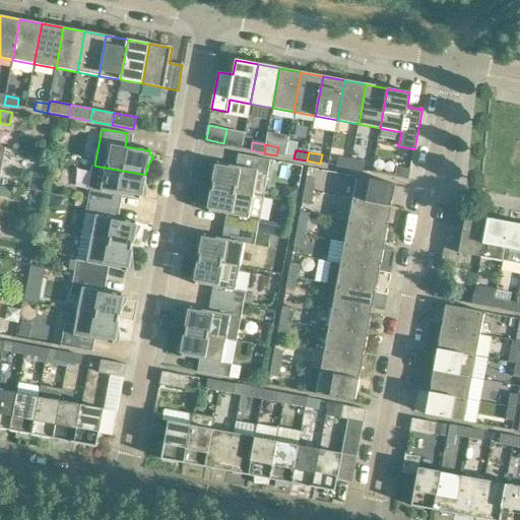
[(213,182),(212,188),(253,195),(257,172),(268,174),(270,160),(245,155),(242,168),(218,164),(219,163),(217,163),(216,167),(212,167),(213,182)]
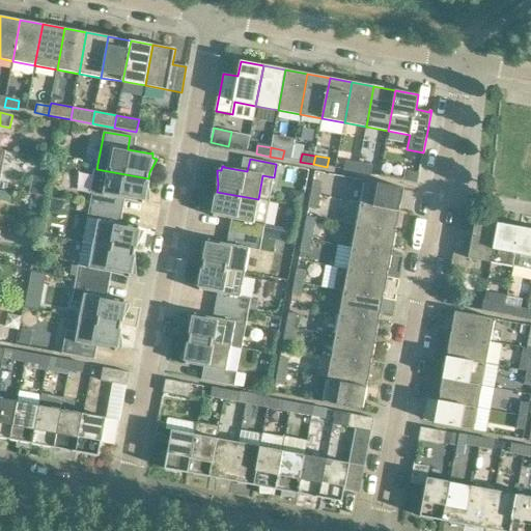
[(345,162),(344,170),(358,172),(359,164),(345,162)]
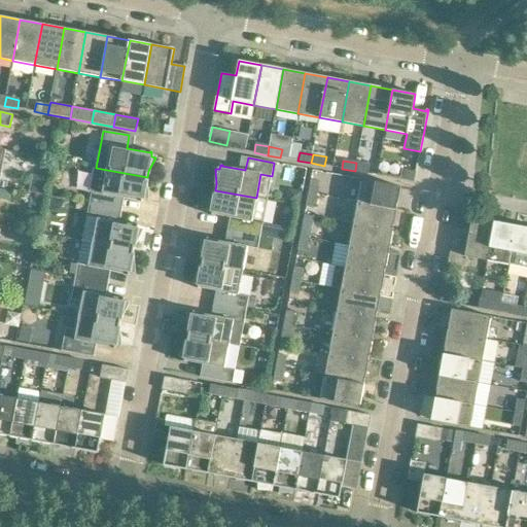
[(356,163),(355,171),(367,174),(367,173),(370,165),(356,163)]
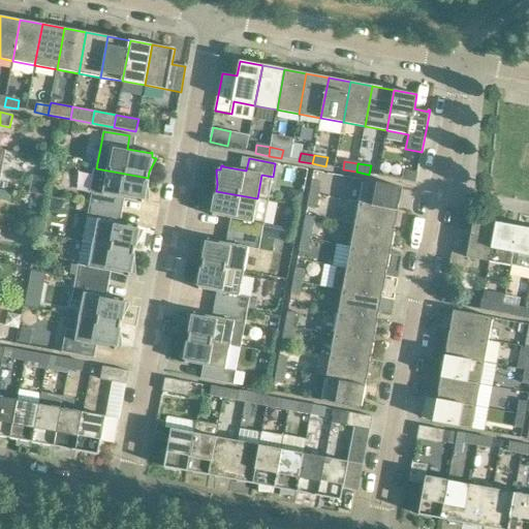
[(89,205),(116,210),(118,197),(142,201),(142,203),(143,204),(144,198),(148,199),(147,184),(148,178),(96,168),(94,167),(89,191),(92,192),(89,205)]
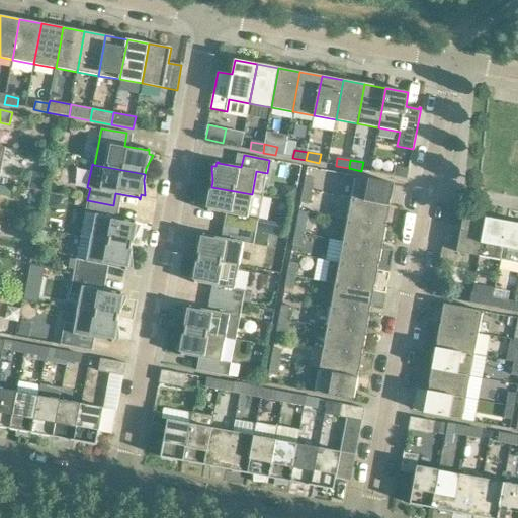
[(393,176),(407,179),(409,169),(395,166),(393,176)]
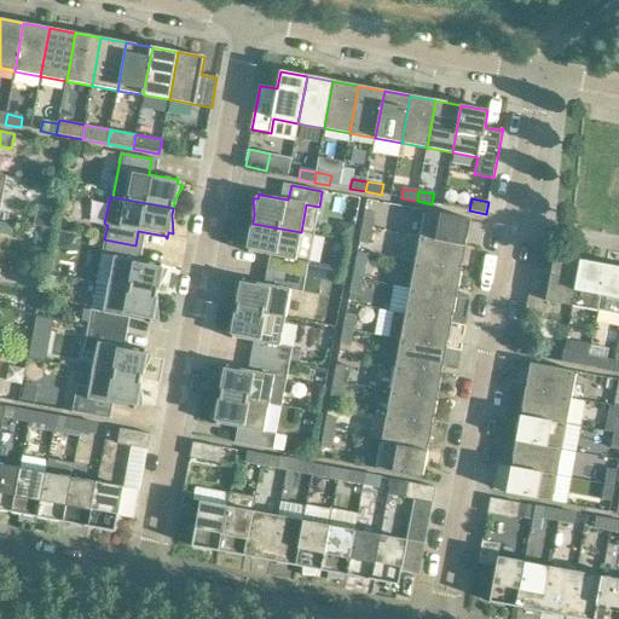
[(38,206),(34,225),(50,229),(53,208),(38,206)]
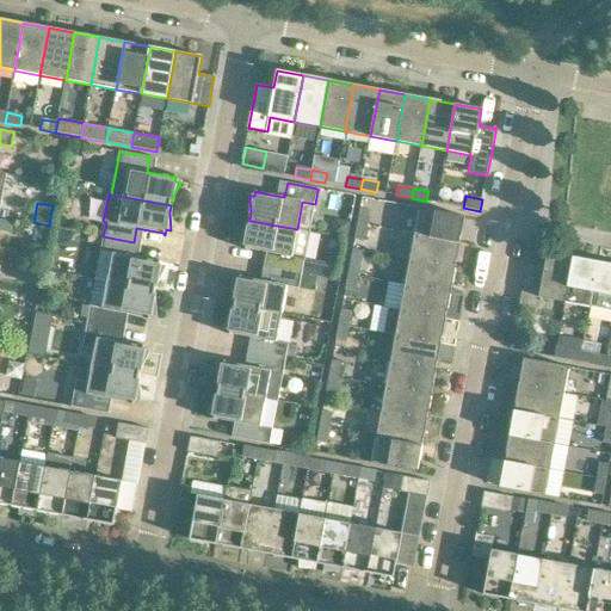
[(460,242),(464,216),(419,208),(414,234),(460,242)]
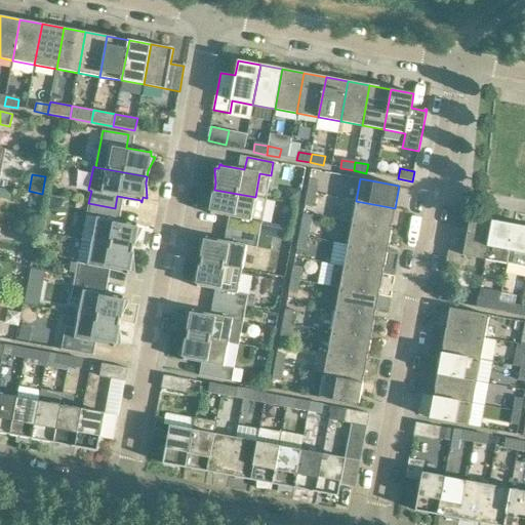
[(308,192),(316,194),(318,180),(310,179),(308,192)]
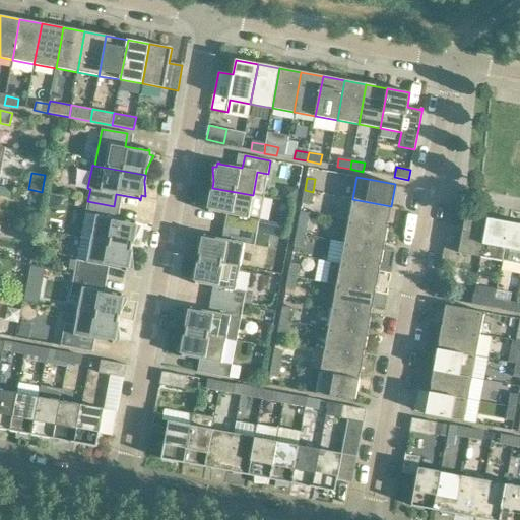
[(0,186),(0,195),(10,197),(12,188),(0,186)]
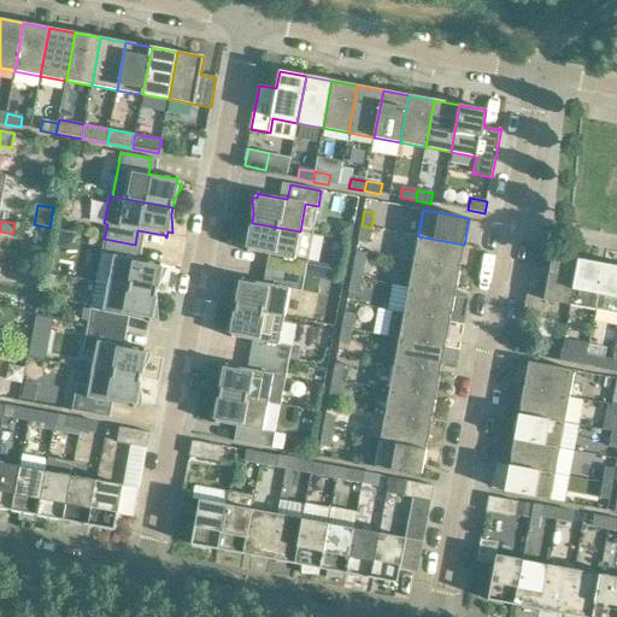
[(295,259),(300,231),(252,223),(251,229),(244,246),(248,246),(247,252),(248,252),(248,251),(277,257),(274,271),(305,277),(307,262),(295,259)]
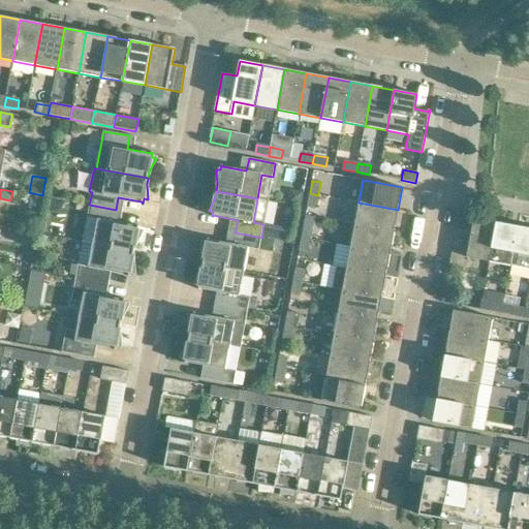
[(300,204),(302,193),(290,191),(288,201),(300,204)]
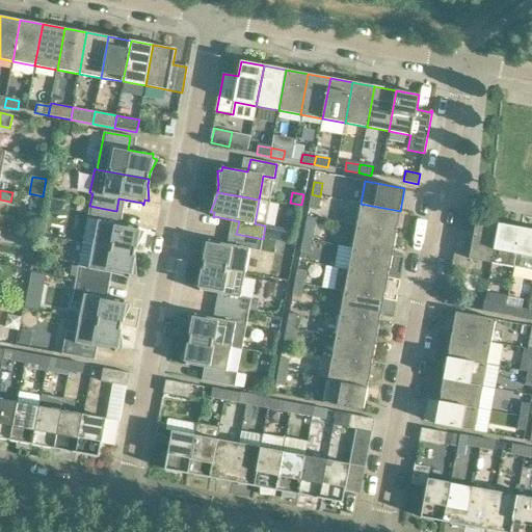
[(312,194),(309,208),(317,210),(320,196),(312,194)]
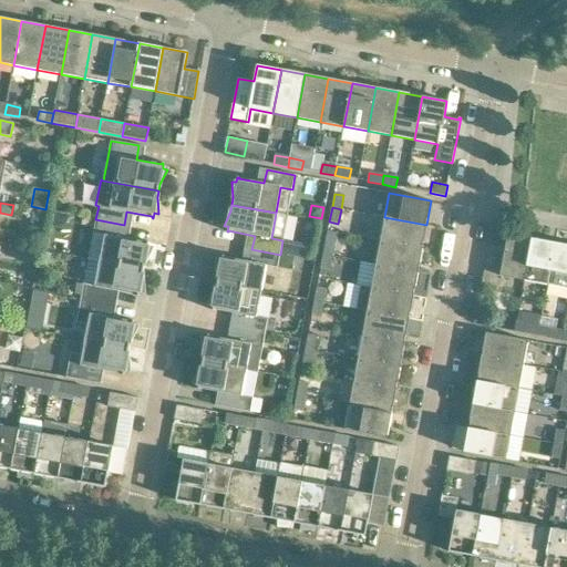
[(422,249),(426,225),(384,217),(380,241),(422,249)]
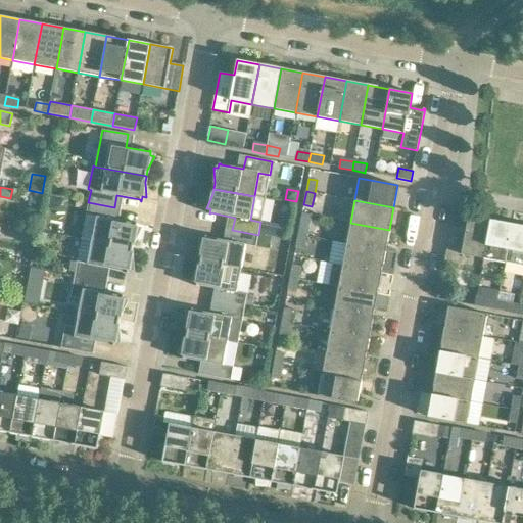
[(82,239),(92,241),(133,248),(134,242),(141,229),(136,228),(137,223),(136,223),(136,224),(111,220),(114,207),(88,202),(82,239)]
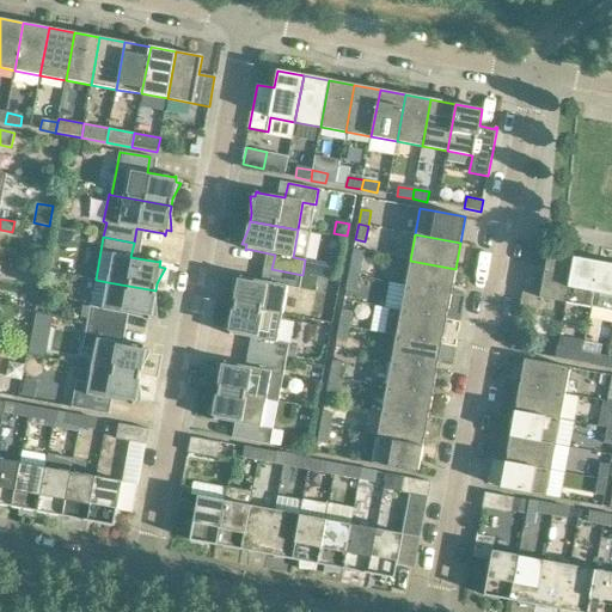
[(372,254),(354,250),(349,275),(359,276),(367,279),(372,254)]
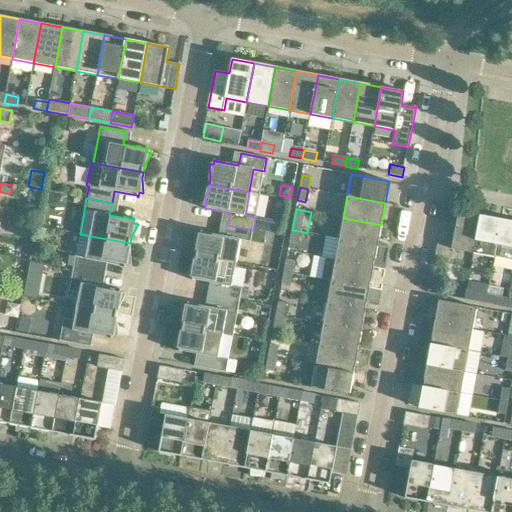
[(452,249),(473,253),(480,215),(458,211),(456,222),(442,220),(435,257),(450,260),(452,249)]
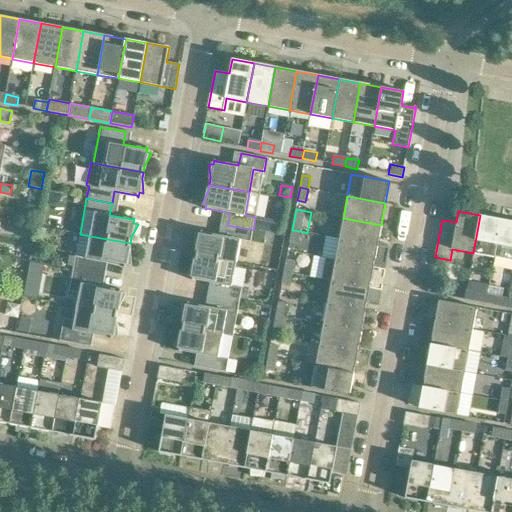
[(501,219),(480,215),(473,253),(494,257),(501,219)]
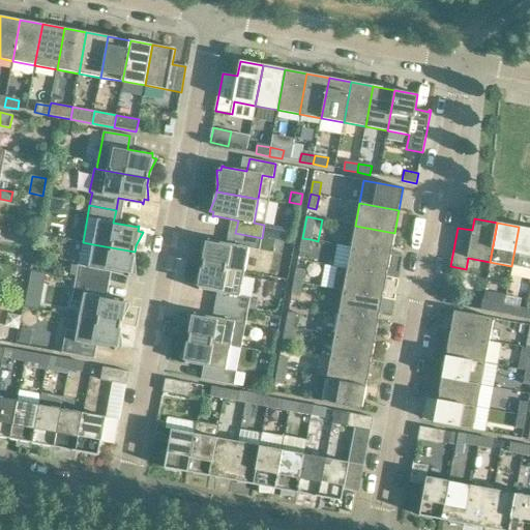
[(264,225),(262,237),(286,241),(289,229),(264,225)]
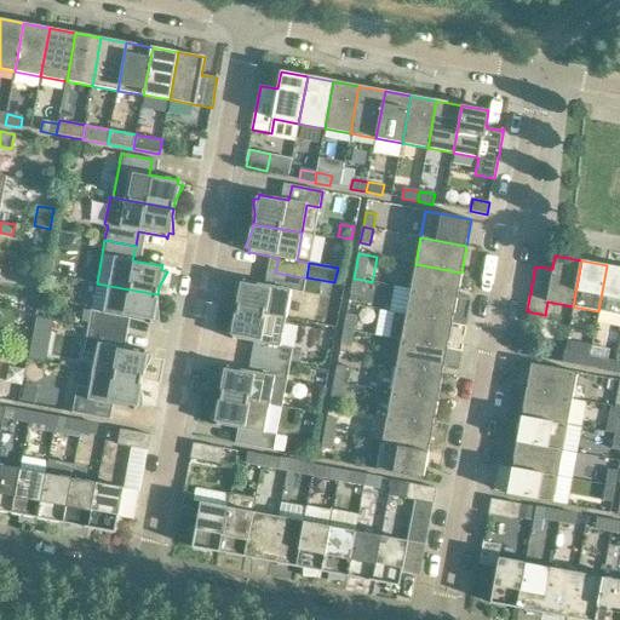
[(411,290),(457,298),(461,273),(415,264),(411,290)]
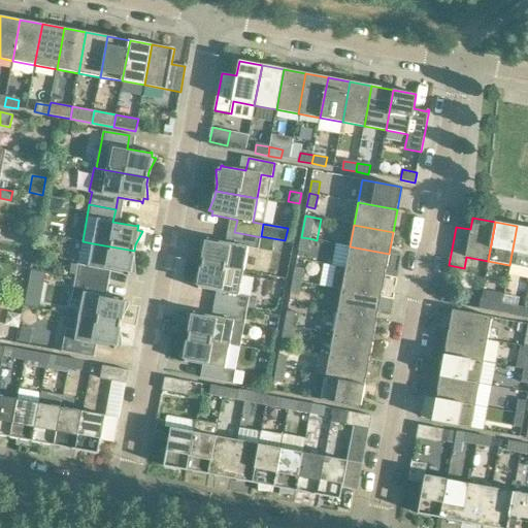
[(509,265),(527,268),(527,228),(517,226),(509,265)]
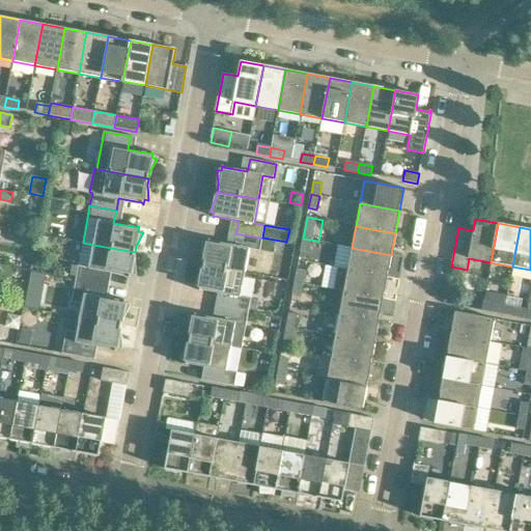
[(204,259),(203,266),(245,273),(249,249),(259,251),(262,239),(235,233),(233,245),(210,241),(210,240),(208,240),(207,245),(203,244),(204,259)]
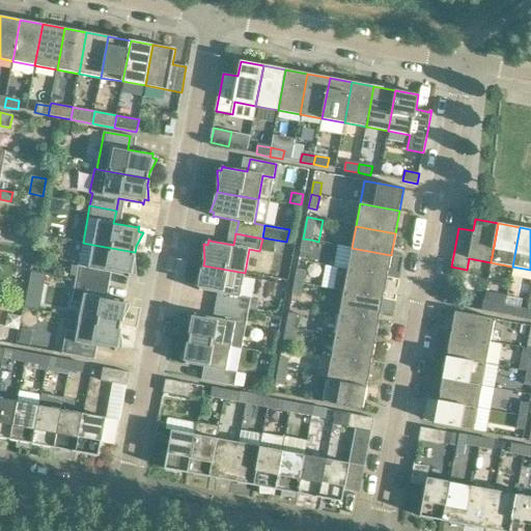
[(303,239),(300,252),(309,253),(311,240),(303,239)]
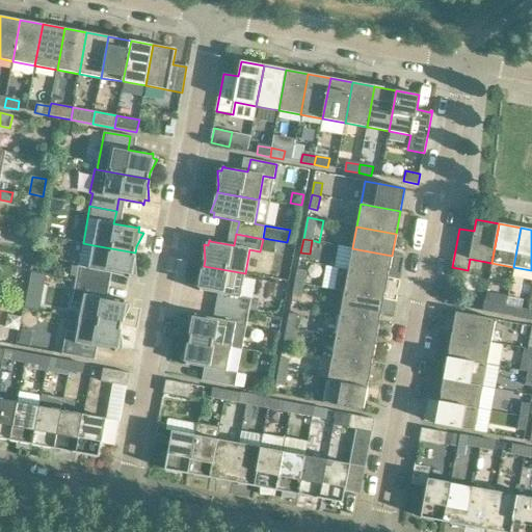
[(70,278),(76,280),(102,285),(105,272),(129,276),(129,278),(130,278),(131,273),(135,274),(134,259),(135,253),(94,245),(83,243),(78,269),(72,267),(70,278)]
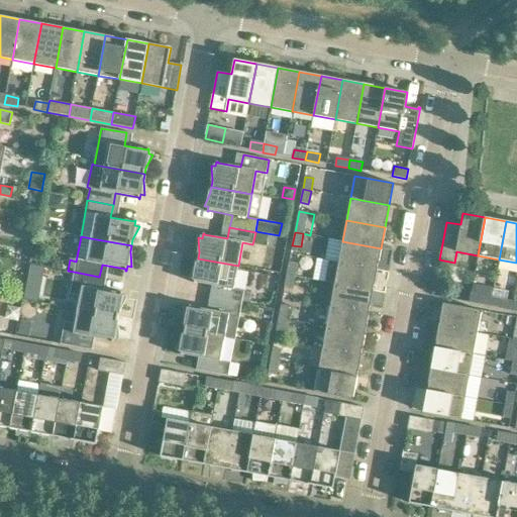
[(377,270),(381,248),(342,241),(338,263),(377,270)]
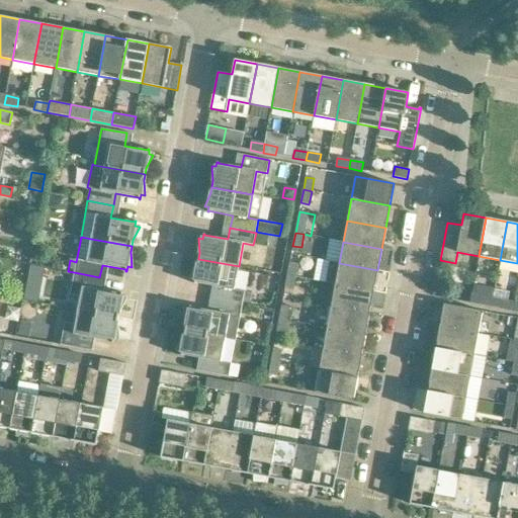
[(234,289),(239,266),(198,259),(197,264),(190,278),(194,278),(194,283),(195,284),(195,282),(219,287),(217,299),(242,305),(245,291),(234,289)]
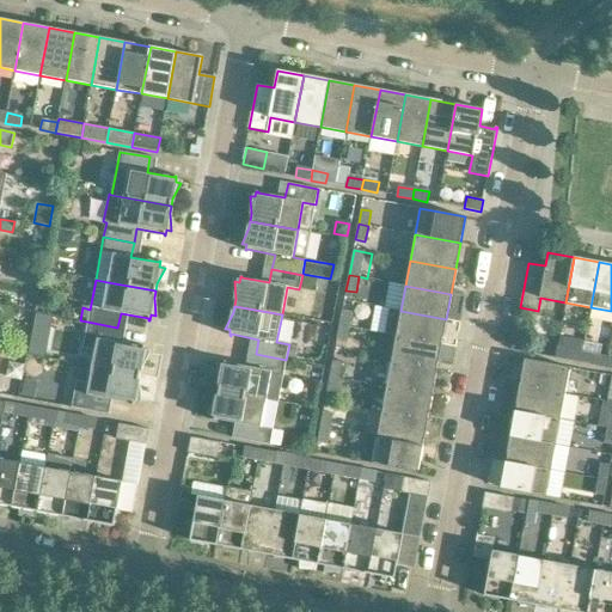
[(384,334),(396,336),(441,344),(446,319),(401,311),(389,308),(384,334)]
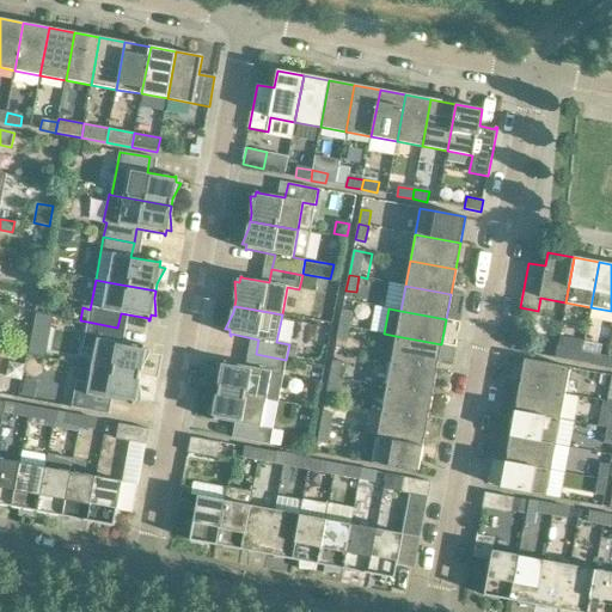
[(340,325),(349,328),(352,312),(342,311),(340,325)]
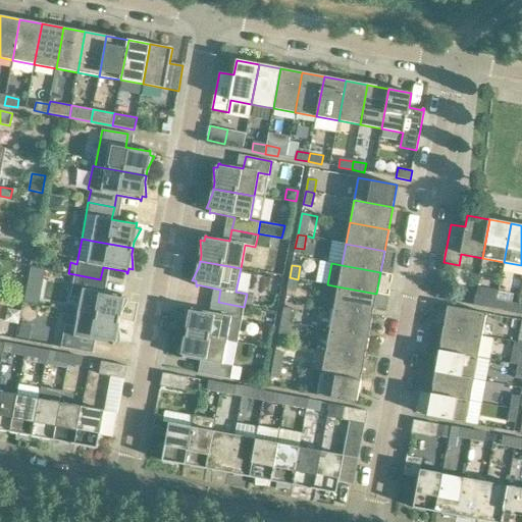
[(79,313),(119,320),(120,315),(126,301),(122,300),(123,295),(122,295),(121,296),(98,292),(100,279),(74,274),(70,297),(81,299),(79,313)]
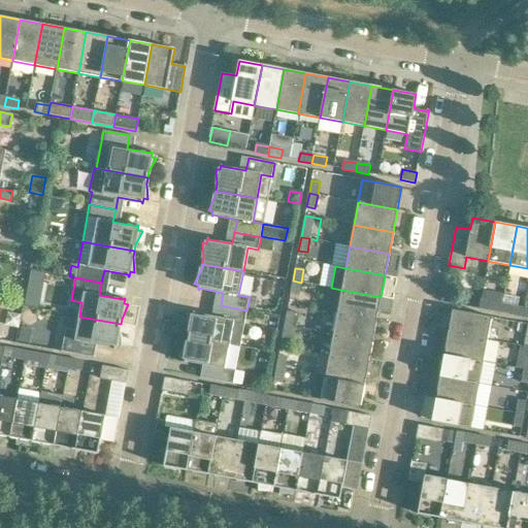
[(293,281),(290,294),(299,296),(301,283),(293,281)]
